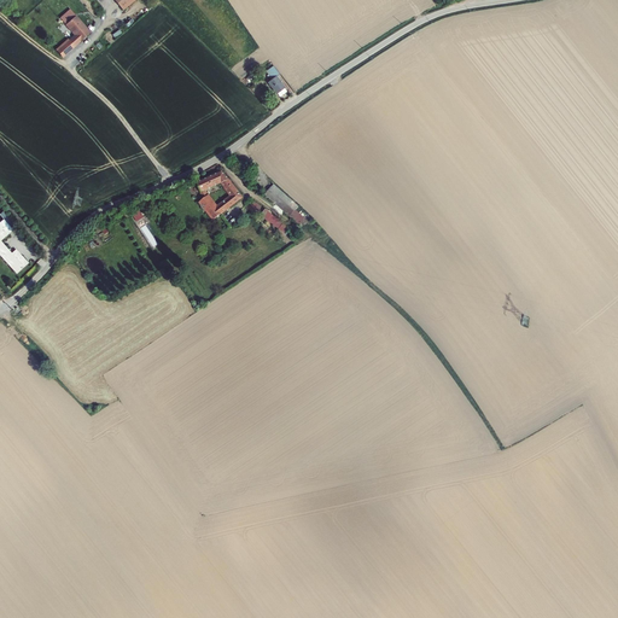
[(114,0),(123,11),(136,0),(114,0)]
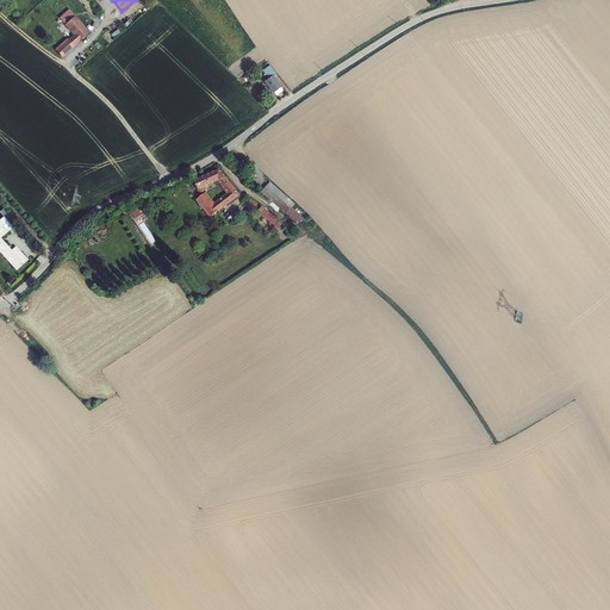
[(60,18),(66,25),(75,17),(69,10),(60,18)]
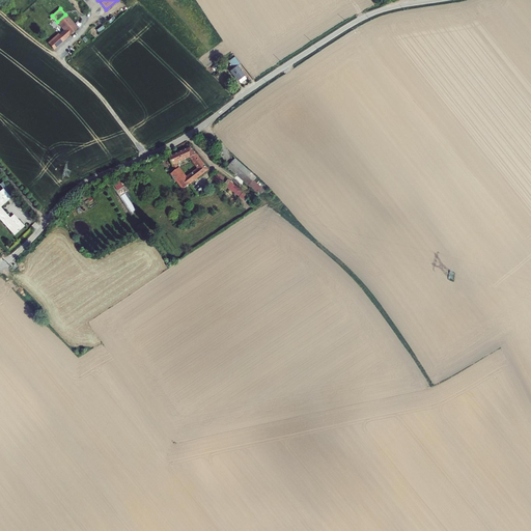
[(48,44),(54,50),(70,36),(78,28),(65,14),(65,15),(57,22),(56,22),(63,31),(59,34),(58,34),(48,44)]
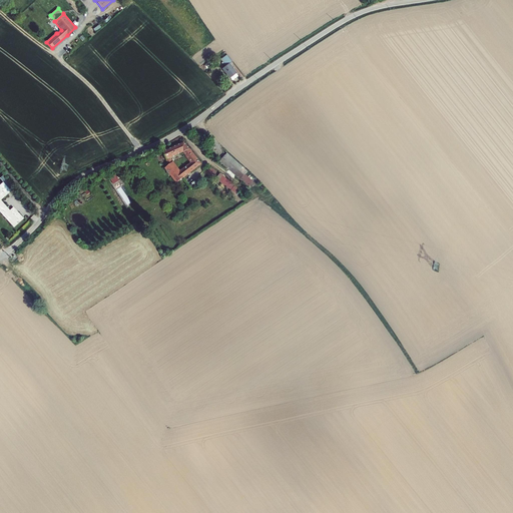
[(237,73),(230,64),(232,62),(227,55),(220,60),(225,67),(222,69),(229,79),(230,78),(236,74),(237,73)]
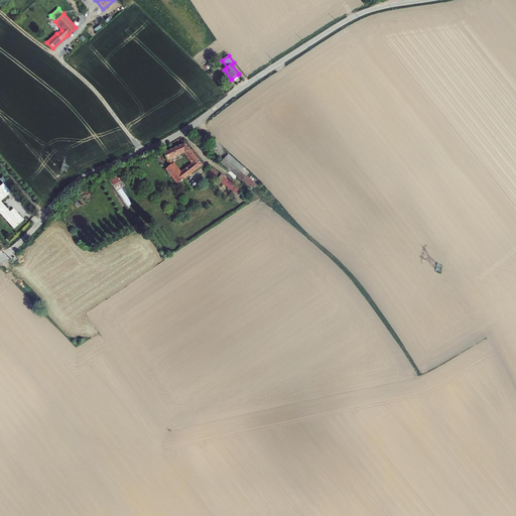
[(167,161),(167,162),(172,160),(185,154),(186,158),(191,164),(181,172),(174,163),(174,164),(166,170),(177,185),(185,179),(186,179),(204,165),(185,143),(163,152),(167,161)]
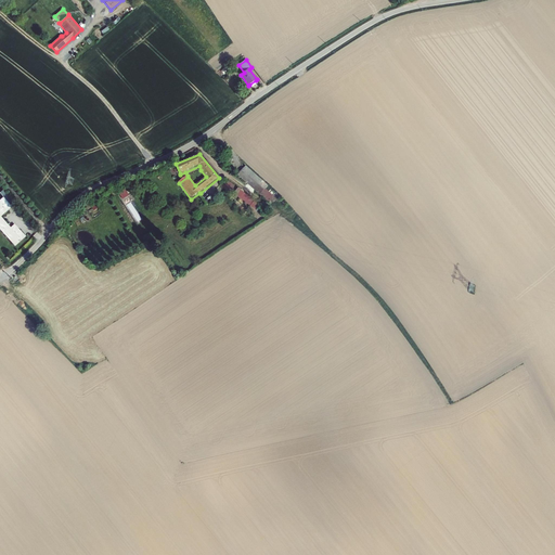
[(246,166),(239,176),(260,196),(260,195),(266,189),(268,185),(246,166)]
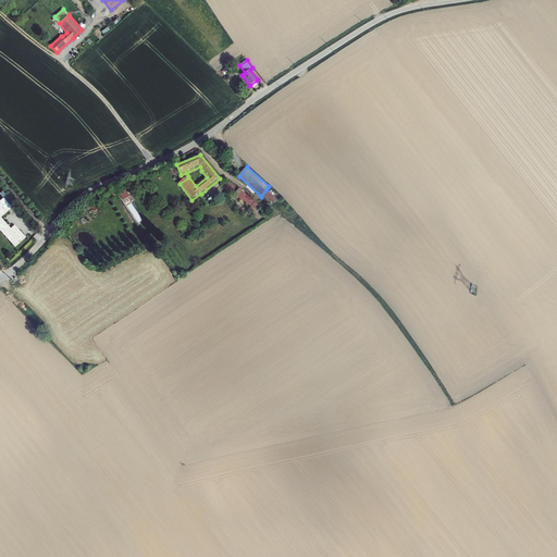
[(227,181),(221,186),(227,192),(229,189),(235,194),(239,188),(227,181)]
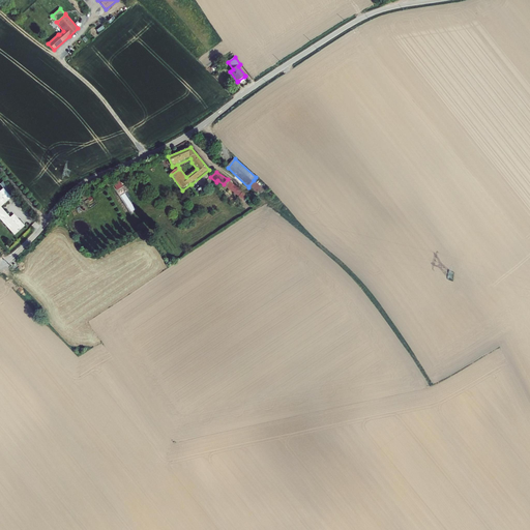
[(124,186),(120,180),(114,184),(118,190),(124,186)]
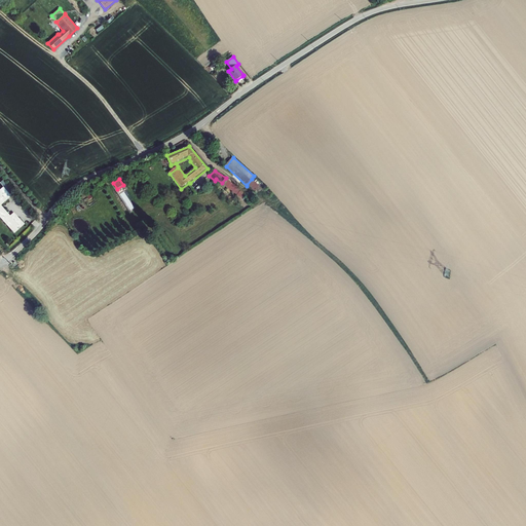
[(232,184),(226,179),(222,183),(222,184),(227,188),(228,188),(232,184)]
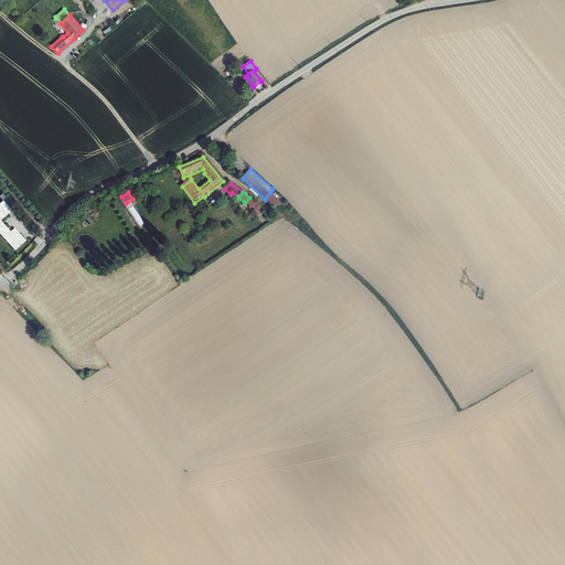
[(270,192),(265,199),(273,206),(279,200),(270,192)]
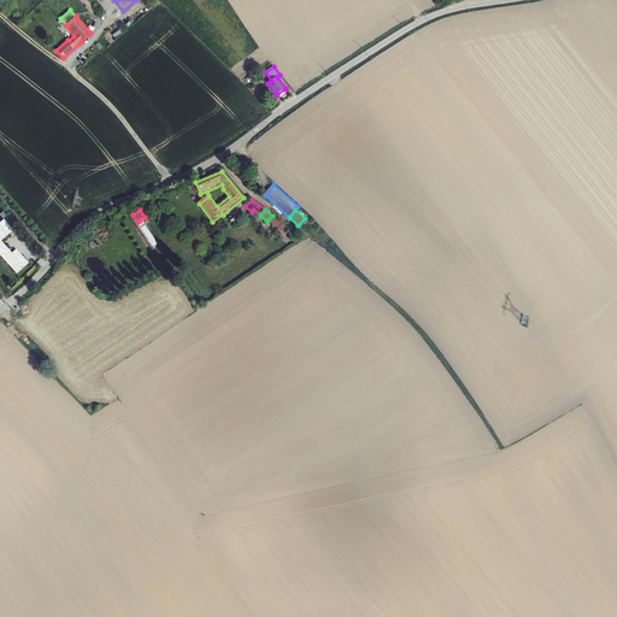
[(272,216),(268,221),(277,229),(282,224),(272,216)]
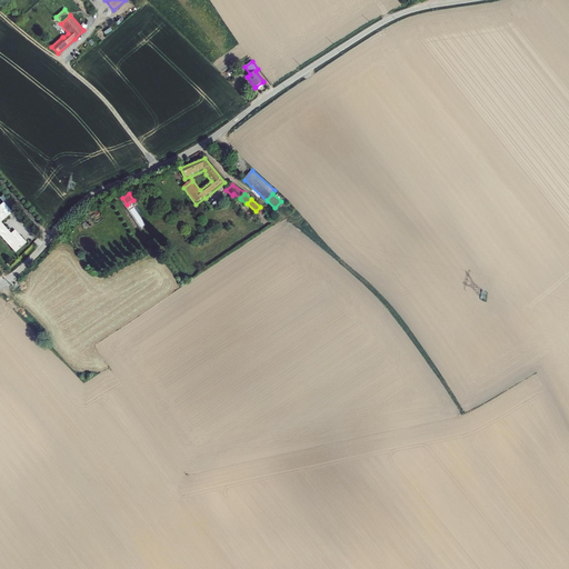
[(12,211),(3,201),(0,203),(0,235),(16,252),(27,242),(15,229),(11,232),(1,221),(12,211)]
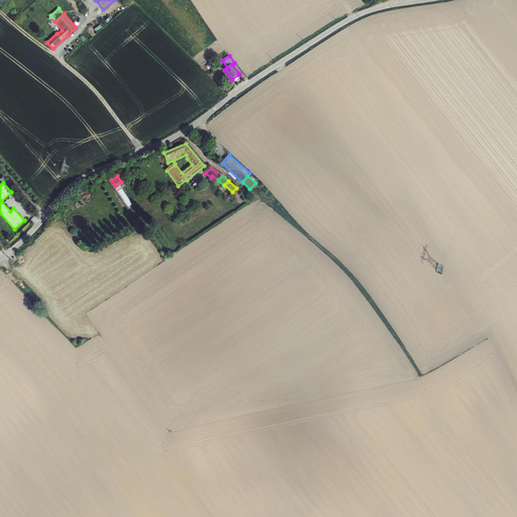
[(241,192),(236,188),(233,192),(238,196),(241,192)]
